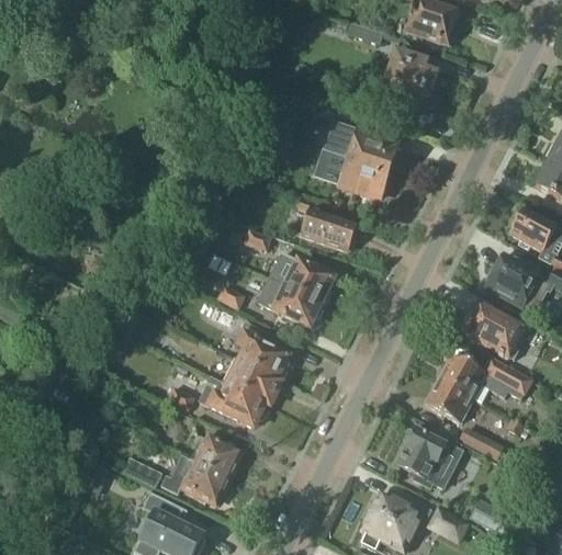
[(458,11),(422,0),(414,0),(404,31),(447,45),(448,42),(451,42),(453,34),(451,32),(458,11)]
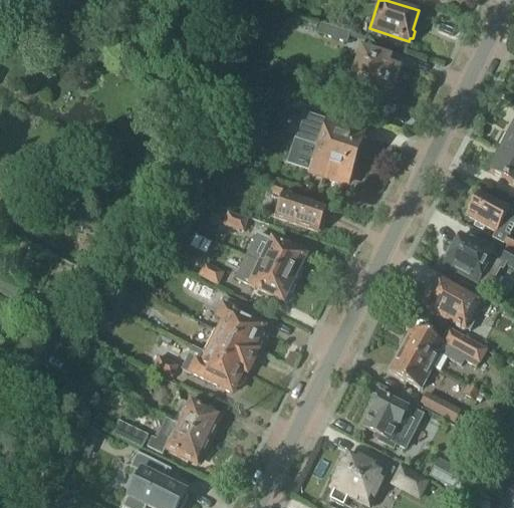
[(319,30),(346,39),(350,28),(322,19),(319,30)]
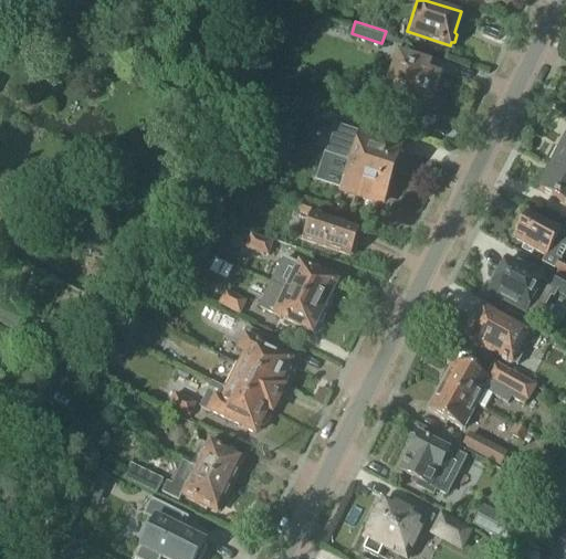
[(363,85),(358,87),(353,105),(389,117),(396,98),(429,108),(440,74),(427,70),(430,62),(396,51),(390,71),(388,70),(383,72),(377,90),(363,85)]
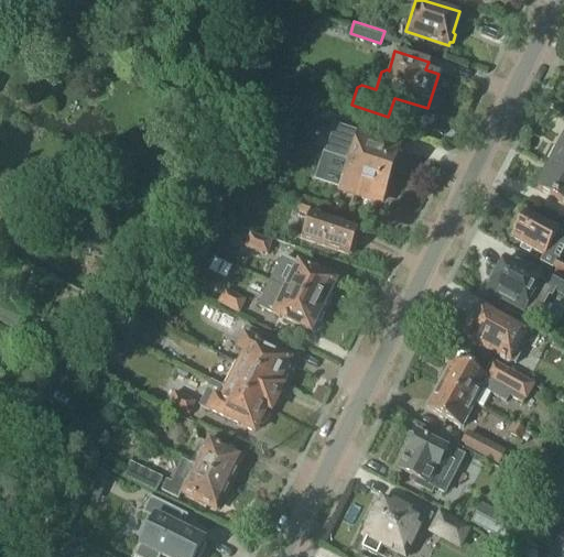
[(332,122),(325,140),(322,151),(384,172),(387,163),(396,159),(398,152),(396,148),(398,143),(357,130),(332,122)]
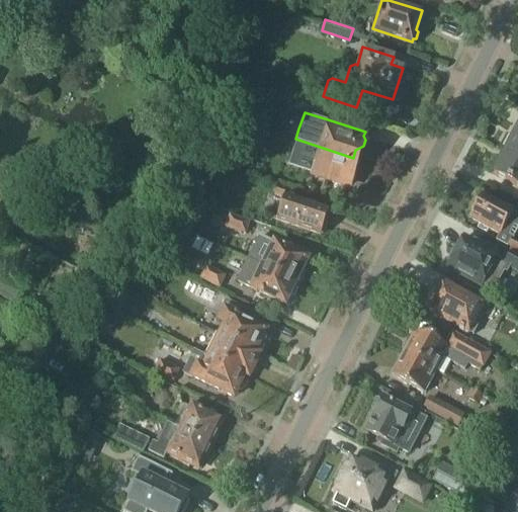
[(507,148),(517,153),(517,126),(514,135),(509,133),(503,144),(508,146),(507,148)]
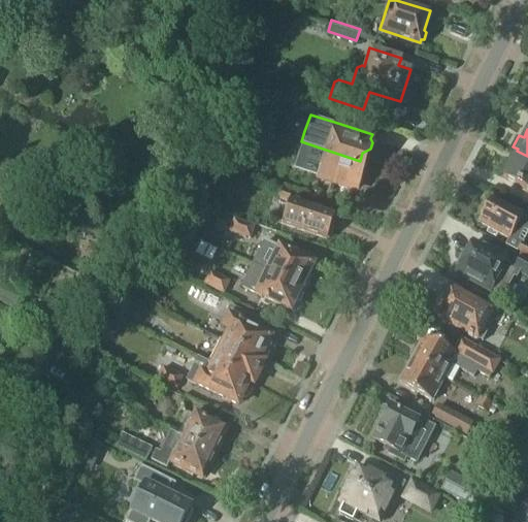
[(298,151),(322,159),(317,175),(354,188),(355,185),(359,182),(361,176),(357,169),(360,161),(301,141),(298,151)]
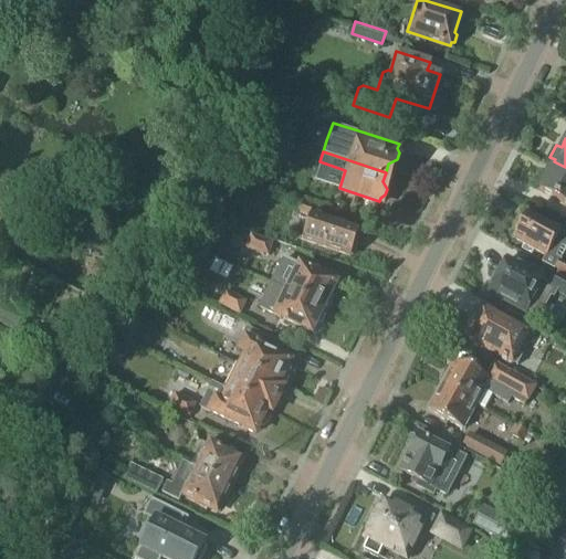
[(565,167),(554,161),(541,187),(565,200),(565,167)]
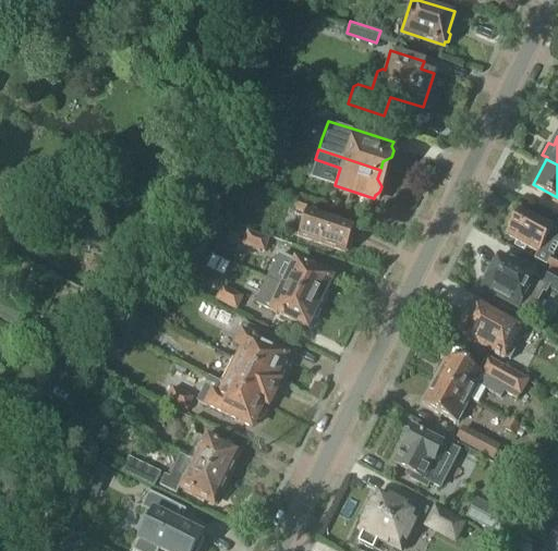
[(305,211),(296,233),(311,237),(343,248),(346,244),(349,244),(351,237),(349,235),(352,224),(306,209),(310,200),(295,196),(291,206),(305,211)]
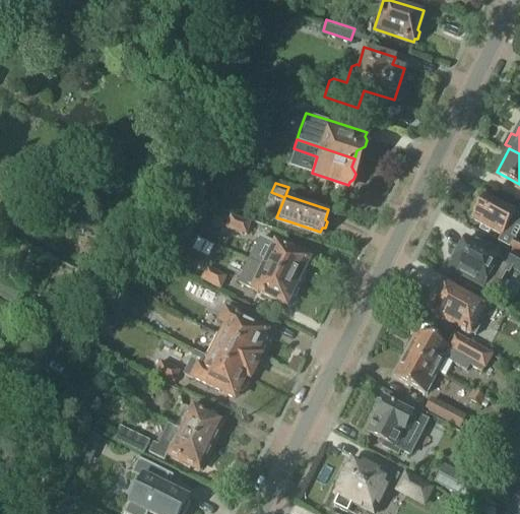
[(470,215),(501,232),(497,239),(519,250),(519,239),(515,237),(516,236),(515,235),(519,226),(519,207),(503,199),(501,202),(482,192),(477,203),(474,203),(471,208),(472,211),(470,215)]
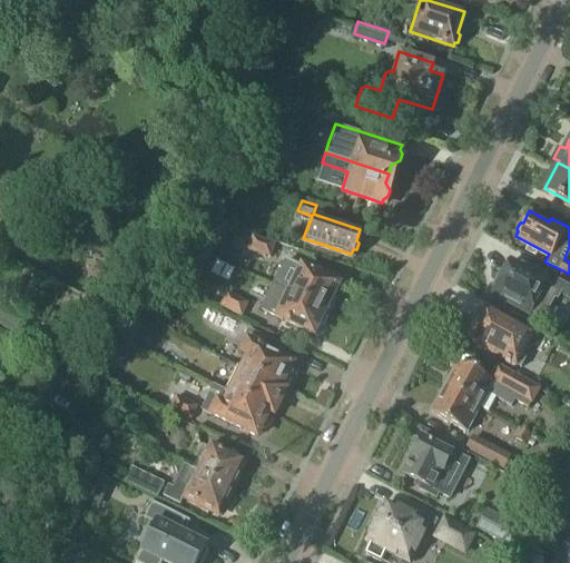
[(237,243),(248,246),(247,248),(272,255),(275,239),(253,233),(252,236),(241,234),(237,243)]
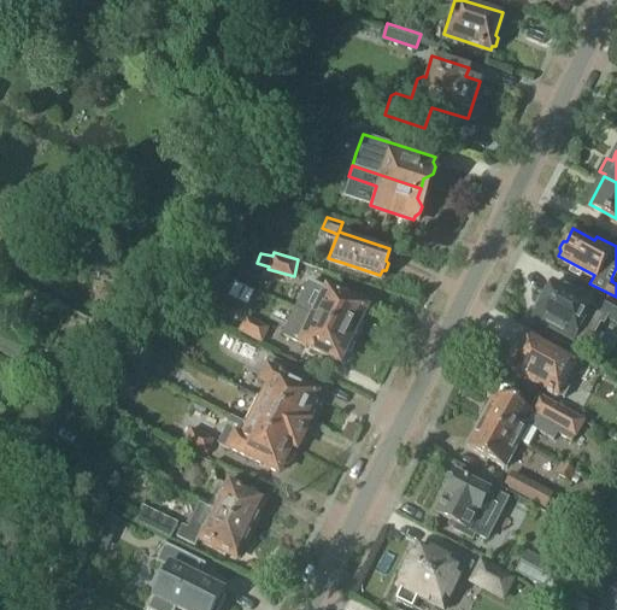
[(535,310),(532,317),(574,340),(575,338),(587,342),(600,320),(604,322),(607,316),(616,321),(616,298),(607,294),(601,308),(594,304),(552,281),(542,299),(539,297),(533,309),(535,310)]
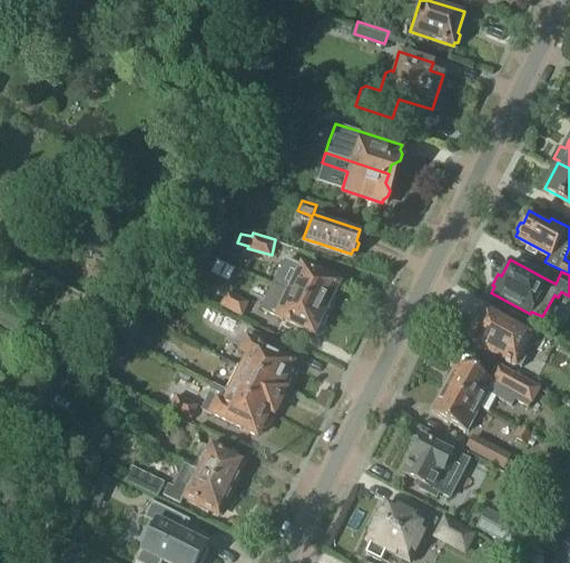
[(276,284),(288,289),(288,290),(327,309),(335,294),(331,293),(336,283),(294,262),(291,269),(284,266),(276,284)]
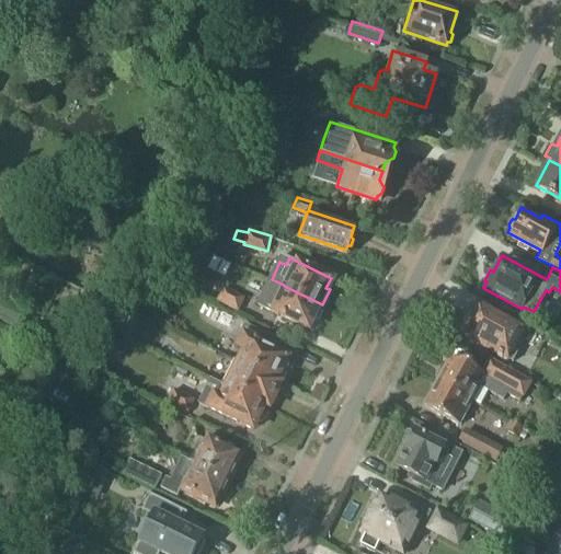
[(208,289),(217,293),(215,298),(237,308),(243,295),(213,279),(208,289)]
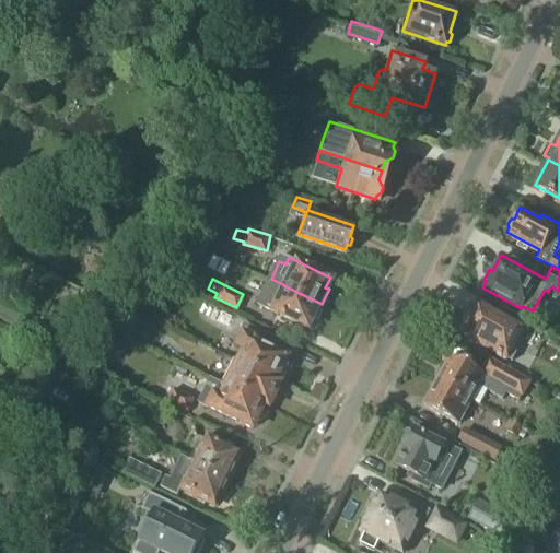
[(277,297),(270,294),(265,305),(306,326),(312,314),(316,316),(322,304),(283,285),(277,297)]
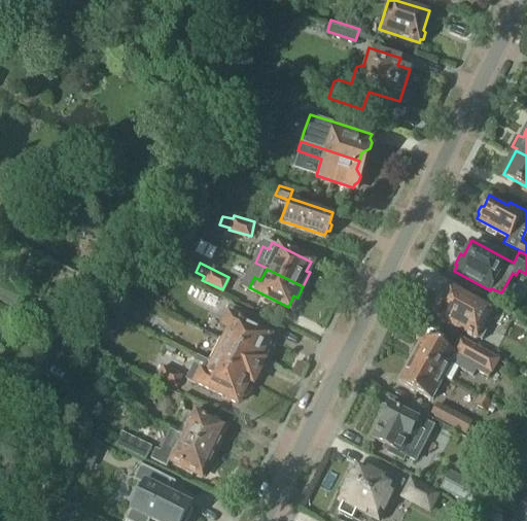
[(432,312),(473,335),(475,334),(482,337),(491,320),(487,318),(496,300),(471,286),(467,293),(448,283),(441,297),(434,304),(433,310),(432,312)]
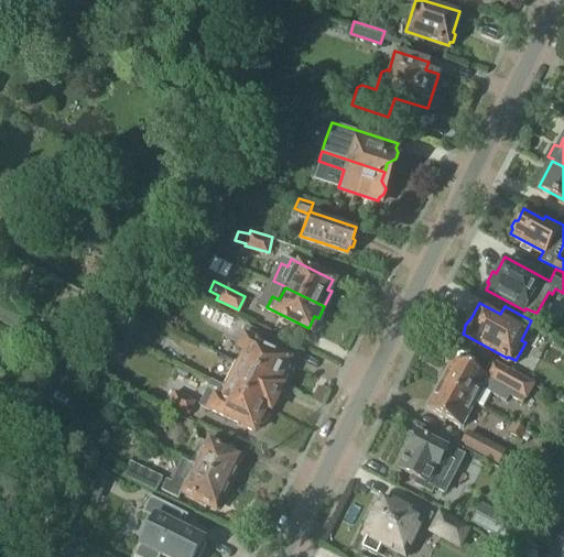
[(236,314),(215,304),(208,316),(230,326),(236,314)]
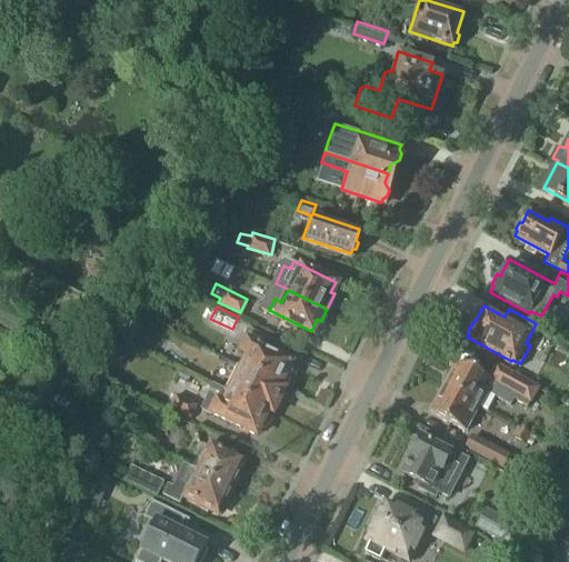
[(245,353),(239,364),(281,387),(290,370),(287,369),(291,360),(247,338),(239,352),(245,353)]
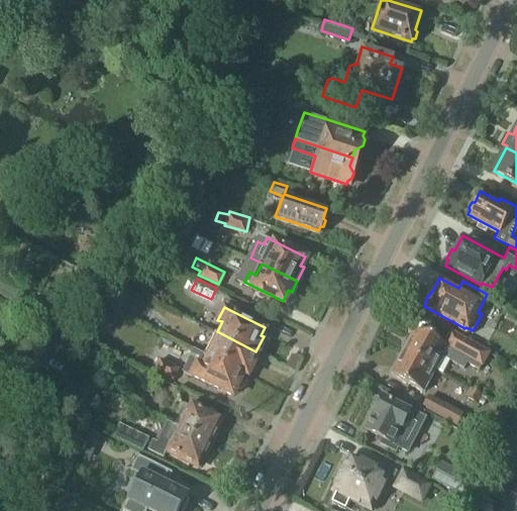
[(404,346),(402,350),(433,368),(435,365),(443,369),(449,358),(464,366),(477,341),(449,327),(442,341),(414,327),(410,334),(409,334),(408,337),(406,337),(403,344),(404,346)]
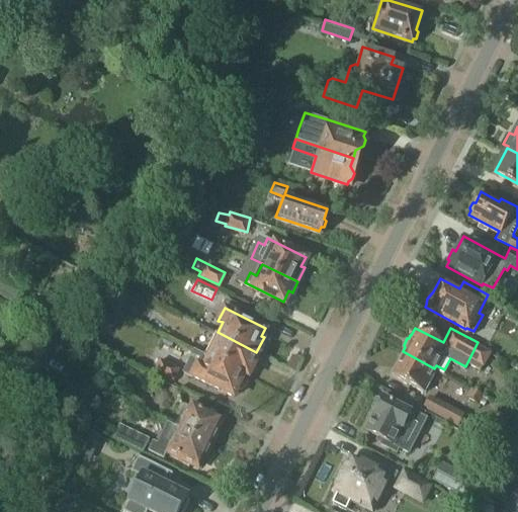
[(214,331),(203,352),(203,353),(246,374),(256,352),(218,332),(214,331)]
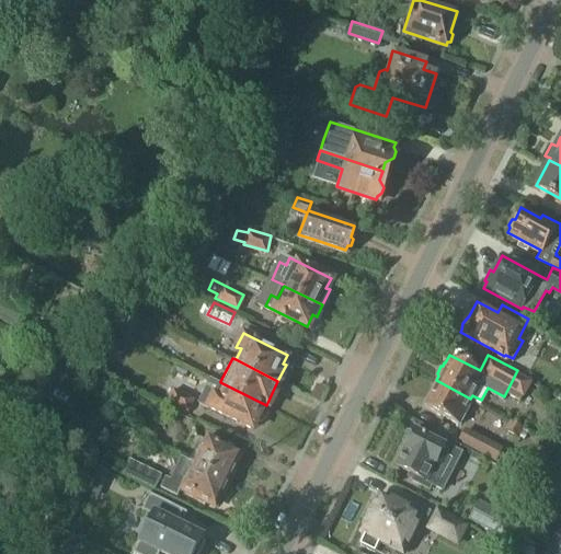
[(220,382),(220,381),(209,376),(196,400),(251,427),(255,416),(259,418),(266,405),(220,382)]
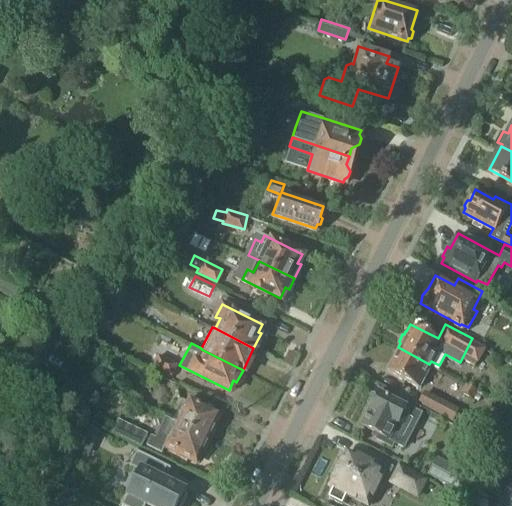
[(390,362),(387,369),(418,385),(429,364),(398,347),(397,348),(394,349),(391,356),(392,357),(389,362),(390,362)]
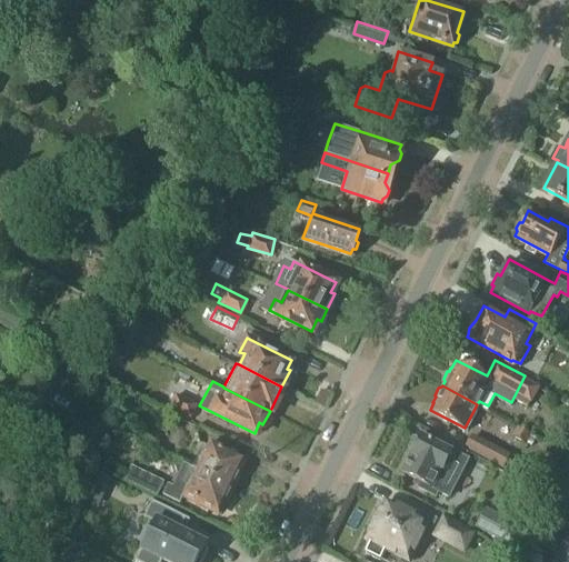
[(197,402),(175,391),(168,404),(190,415),(197,402)]
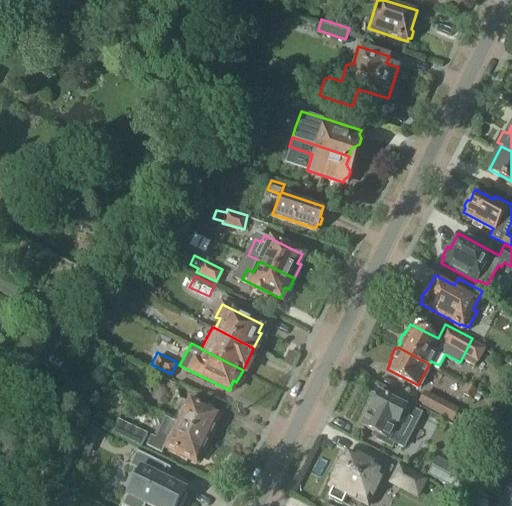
[(127,393),(139,399),(144,389),(132,383),(127,393)]
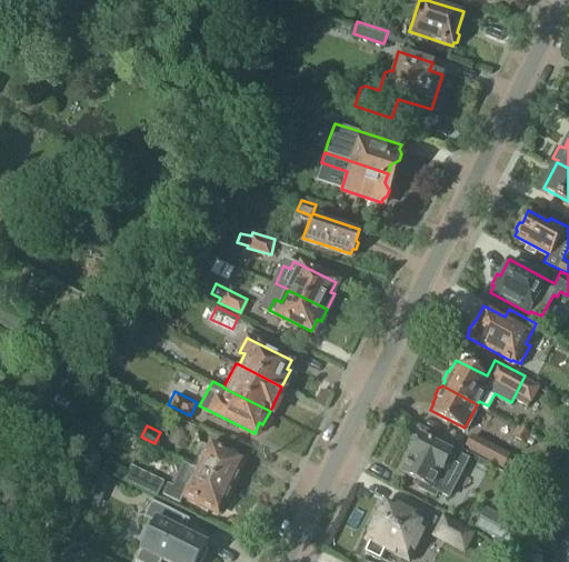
[(463,444),(503,465),(511,452),(471,431),(463,444)]
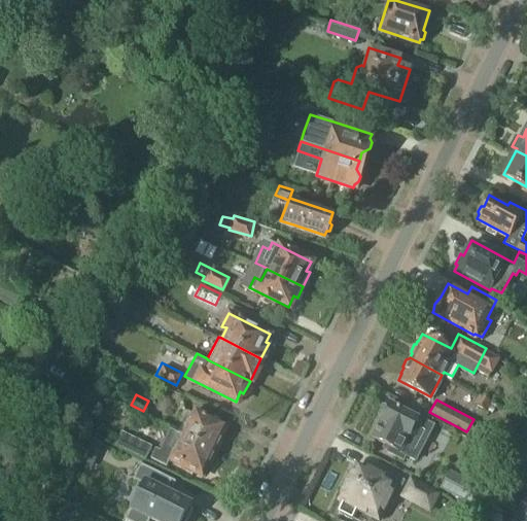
[(379,419),(371,436),(387,444),(385,449),(405,458),(407,453),(417,458),(434,425),(425,421),(416,417),(387,403),(382,404),(378,412),(379,419)]
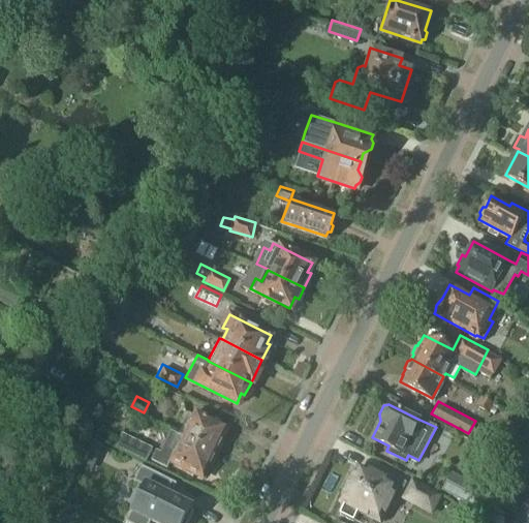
[(189,419),(187,418),(180,433),(215,452),(228,426),(194,409),(189,419)]
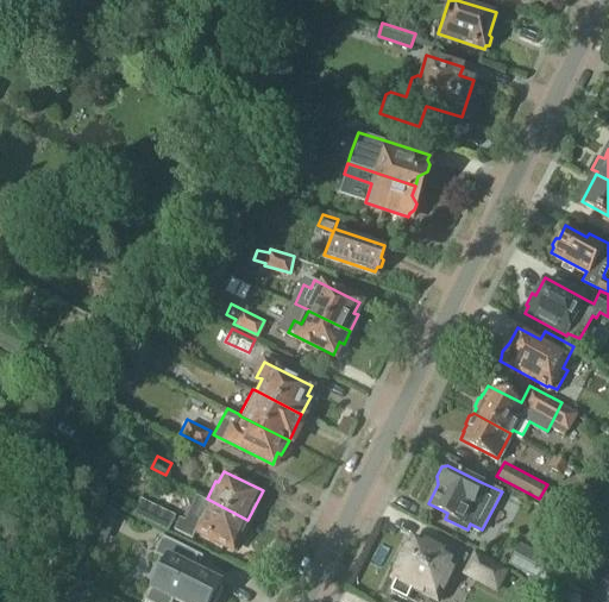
[(175,527),(193,537),(198,528),(234,547),(248,520),(207,499),(198,494),(186,518),(181,515),(175,527)]
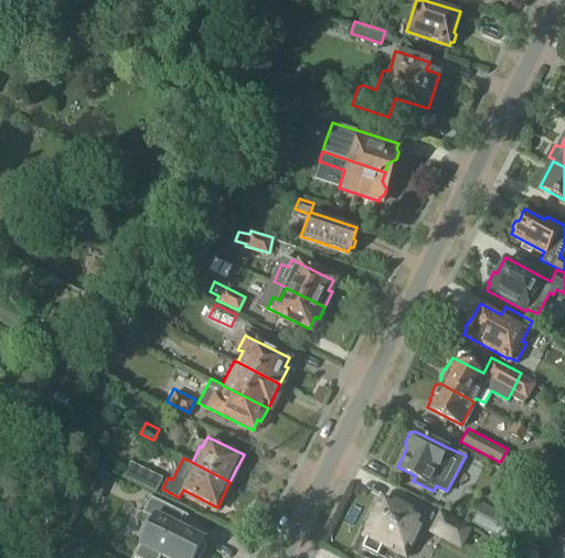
[(124,474),(156,489),(162,474),(131,460),(124,474)]
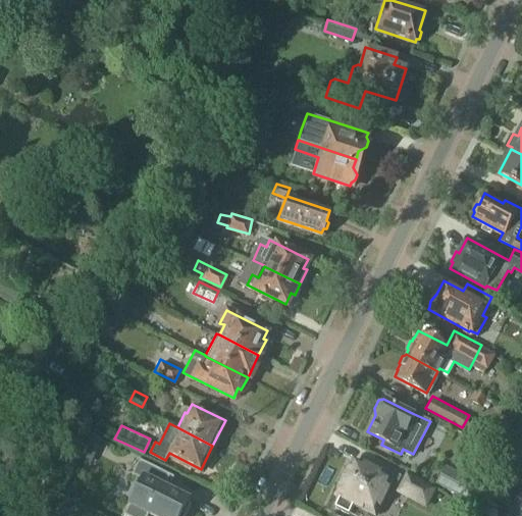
[(338,496),(334,506),(347,512),(352,502),(373,513),(381,497),(387,500),(400,475),(386,469),(383,474),(353,459),(342,480),(340,480),(336,485),(337,489),(335,494),(338,496)]
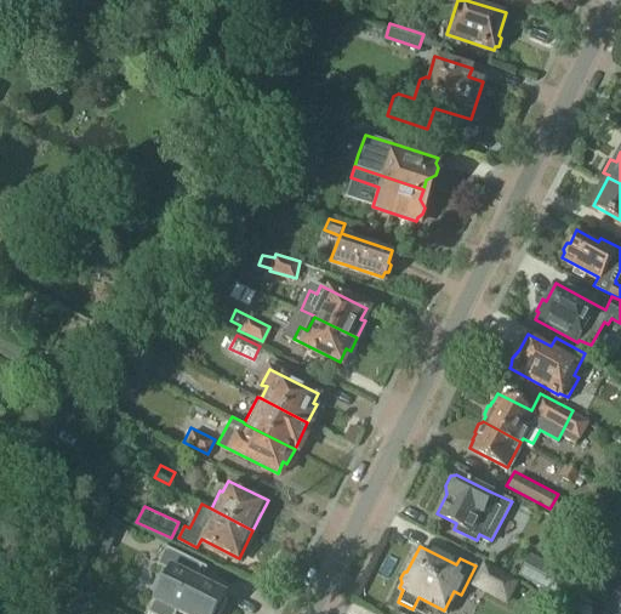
[(575,574),(530,551),(518,573),(563,597),(575,574)]
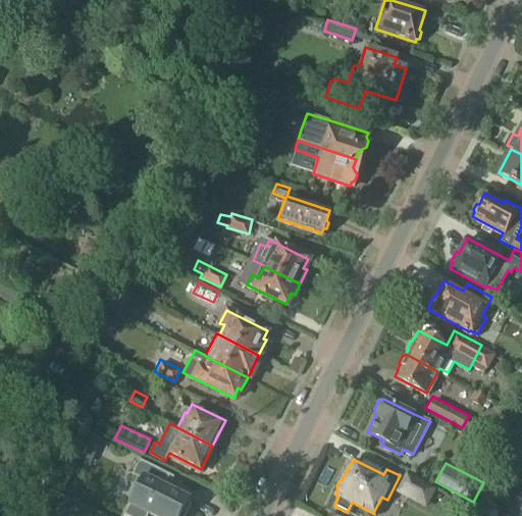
[(436,488),(405,472),(396,489),(426,507),(436,488)]
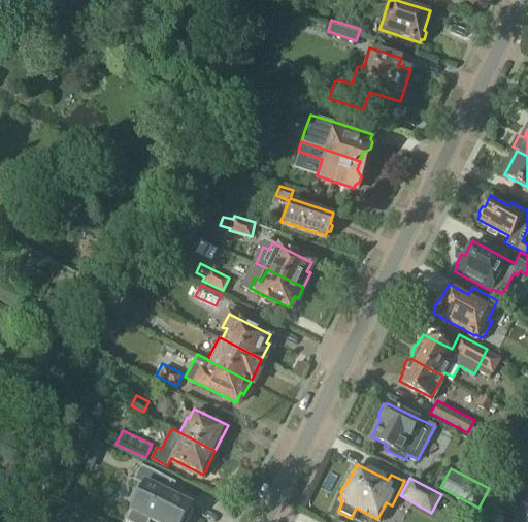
[(143,479),(130,508),(158,521),(176,521),(187,501),(143,479)]
